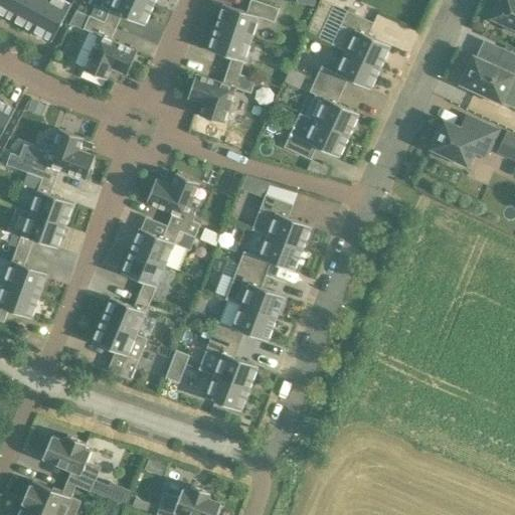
[(0,0),(0,12),(13,19),(22,0),(0,0)]
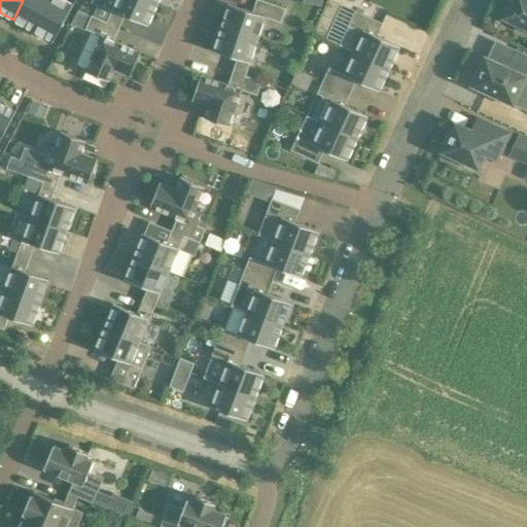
[(33,30),(48,0),(23,0),(13,20),(33,30)]
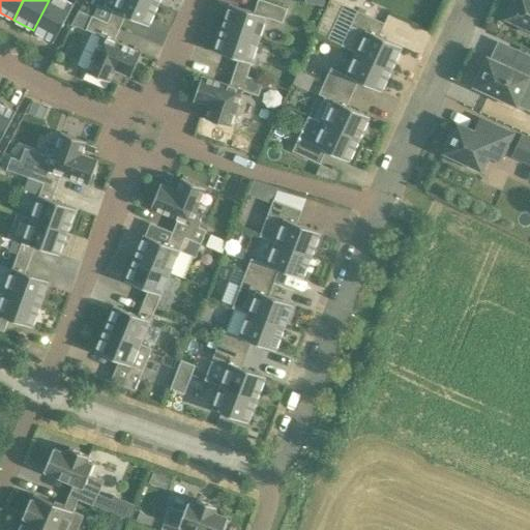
[(63,0),(49,0),(33,30),(53,41),(52,41),(53,42),(74,4),(72,4),(63,0)]
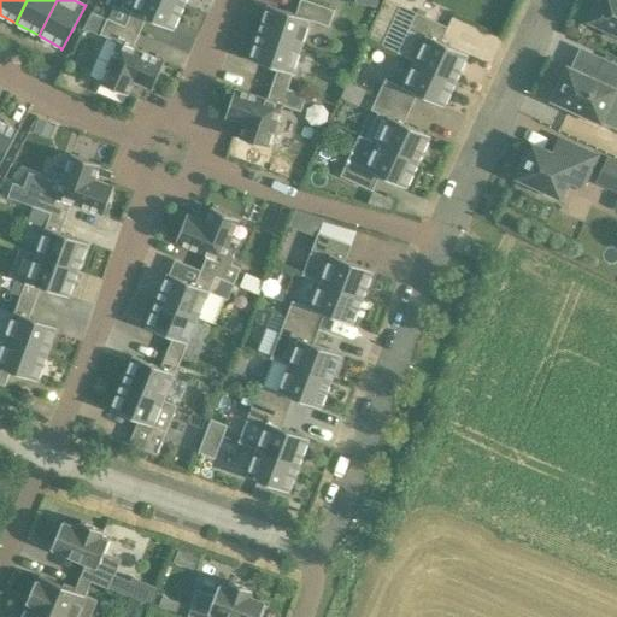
[(124,27),(139,33),(146,18),(174,30),(174,29),(172,29),(184,4),(176,0),(135,0),(131,11),(130,10),(130,11),(124,25),(124,27)]
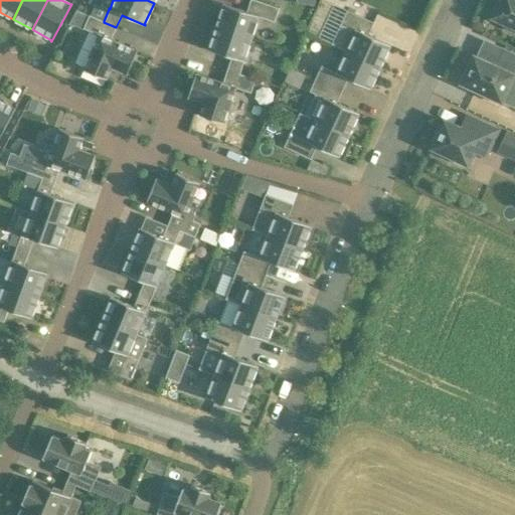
[(215,26),(250,38),(259,16),(274,21),(279,8),(255,0),(249,0),(246,11),(222,3),(221,4),(222,5),(215,26)]
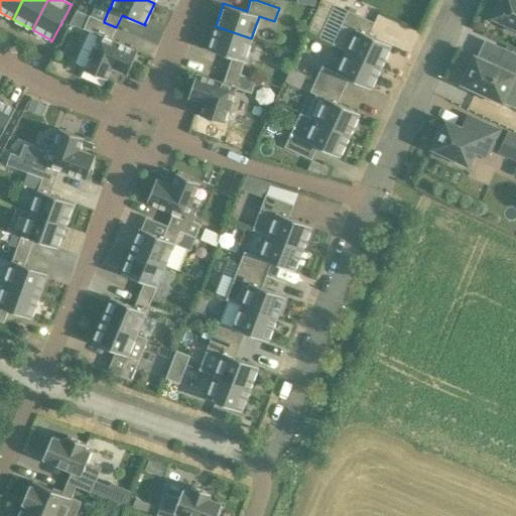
[(501,0),(500,0),(492,17),(506,23),(505,28),(515,32),(515,0),(502,0),(503,1),(501,0)]
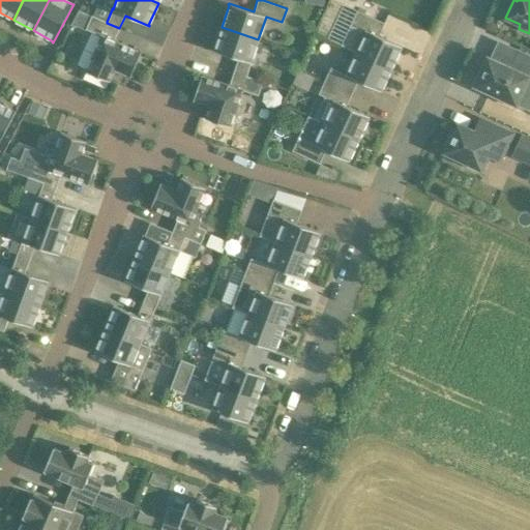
[(341,45),(356,52),(356,53),(392,69),(402,47),(378,36),(384,23),(357,10),(350,24),(341,45)]
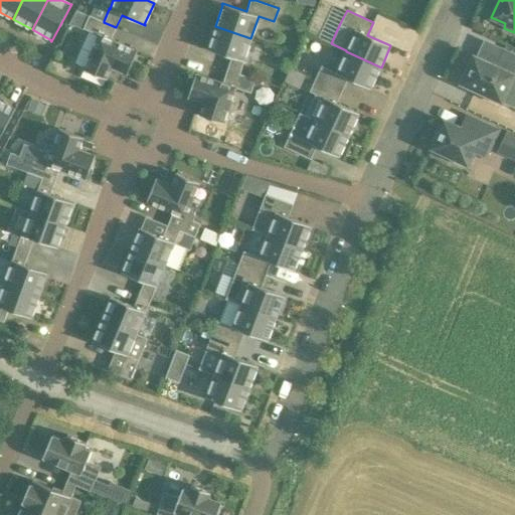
[(116,27),(104,22),(104,21),(89,15),(82,28),(98,35),(83,68),(82,67),(82,68),(107,79),(107,78),(111,67),(126,73),(126,74),(137,50),(136,50),(136,51),(111,39),(116,27)]
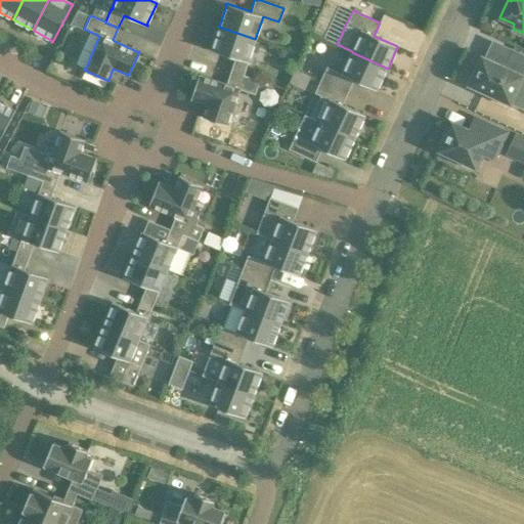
[(231,71),(244,75),(248,62),(249,62),(249,61),(248,61),(255,39),(219,27),(212,49),(211,49),(211,50),(235,58),(231,71)]
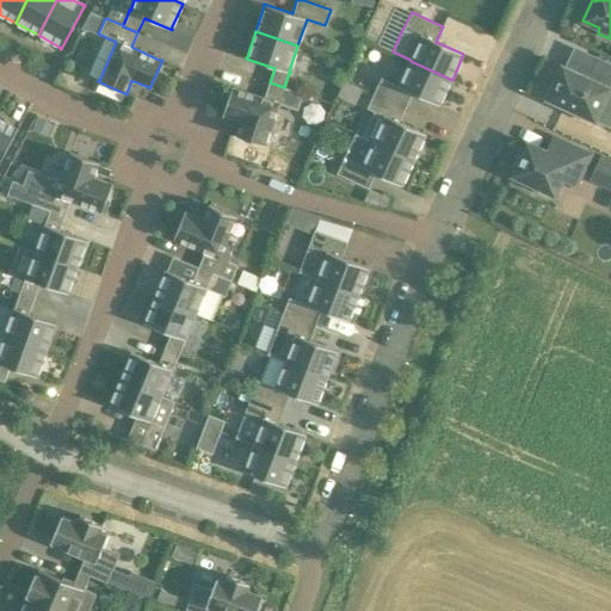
[(576,73),(562,66),(547,99),(575,112),(574,115),(588,122),(590,118),(594,121),(609,90),(610,91),(610,65),(596,59),(590,72),(579,67),(576,73)]
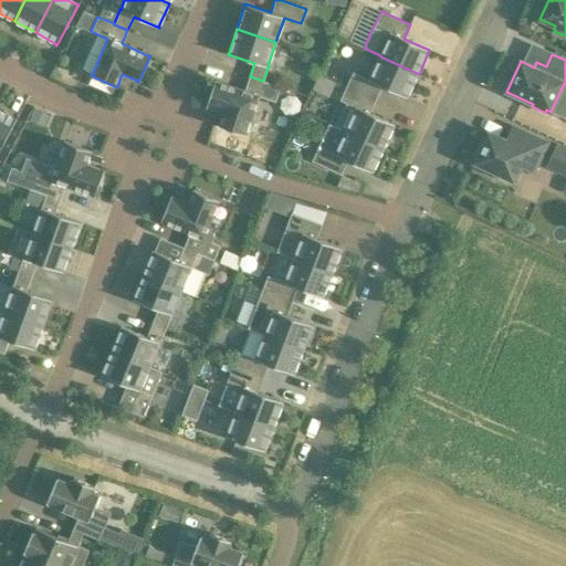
[(346,86),(376,100),(381,86),(408,98),(419,74),(380,56),(369,80),(353,72),(346,86)]
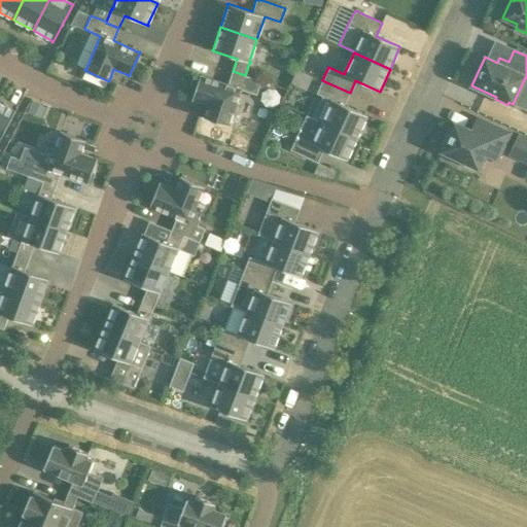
[(261,80),(245,75),(233,71),(227,84),(201,75),(200,74),(191,100),(192,101),(192,100),(208,105),(204,116),(203,117),(229,126),(230,125),(229,125),(240,90),(256,95),(261,80)]
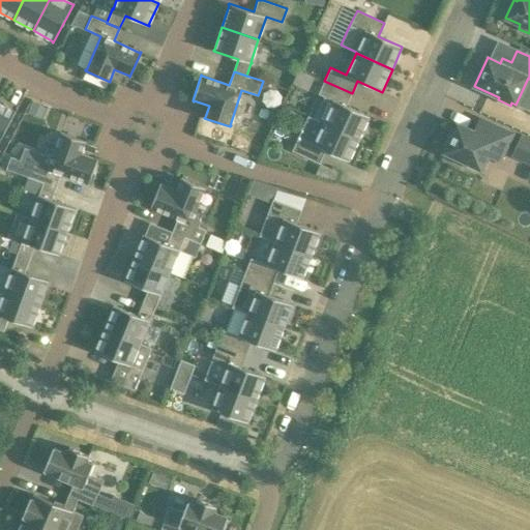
[(324,122),(359,139),(370,117),(346,106),(352,93),(324,81),(318,93),(333,100),(324,122)]
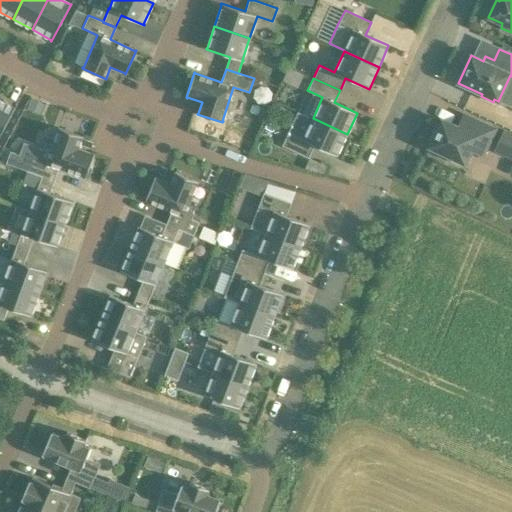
[(0,100),(0,135),(15,107),(14,107),(14,108),(0,100)]
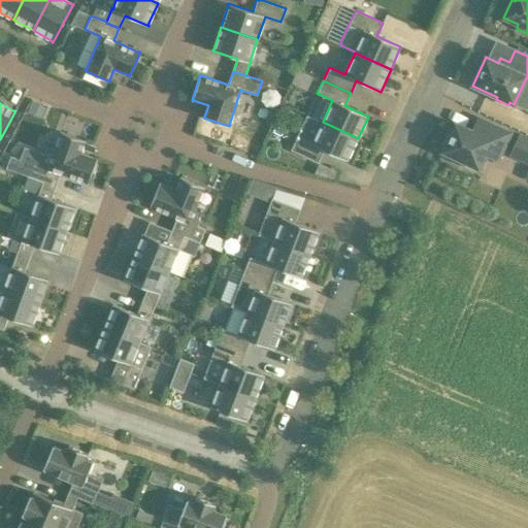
[(450,128),(441,144),(444,145),(441,152),(461,161),(460,164),(472,169),(474,166),(479,168),(479,167),(474,165),(480,154),(497,162),(512,132),(487,121),(481,134),(455,123),(452,129),(450,128)]
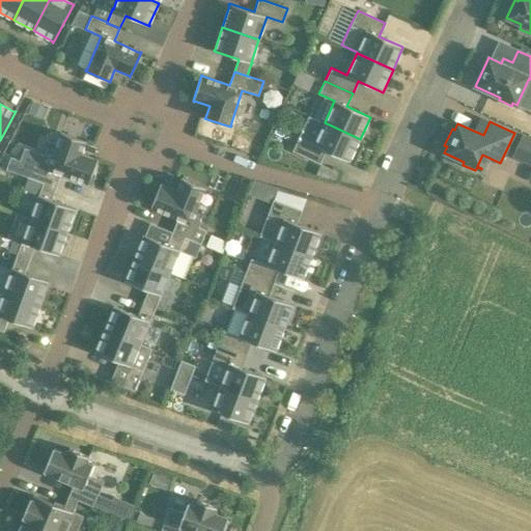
[(360,139),(325,122),(314,144),(299,137),(292,150),(320,164),(326,151),(350,162),(360,139)]
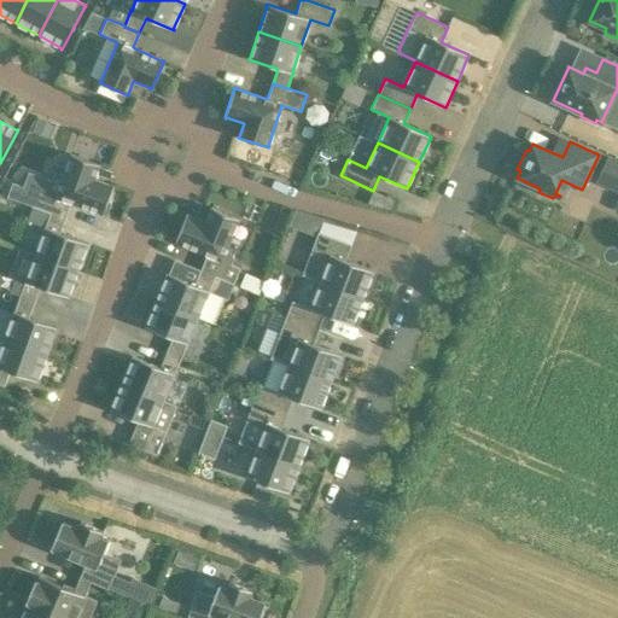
[(56,169),(62,150),(48,146),(42,164),(56,169)]
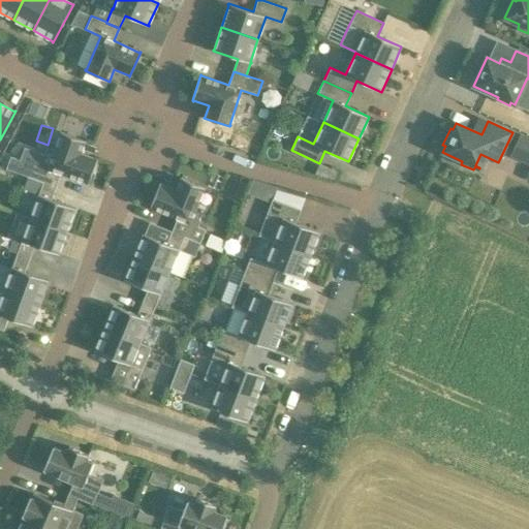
[(43,182),(56,186),(61,174),(88,183),(87,184),(88,184),(97,158),(96,158),(96,159),(81,153),(85,142),(86,143),(86,142),(60,132),(61,133),(49,168),(32,162),(27,177),(42,182),(43,182)]
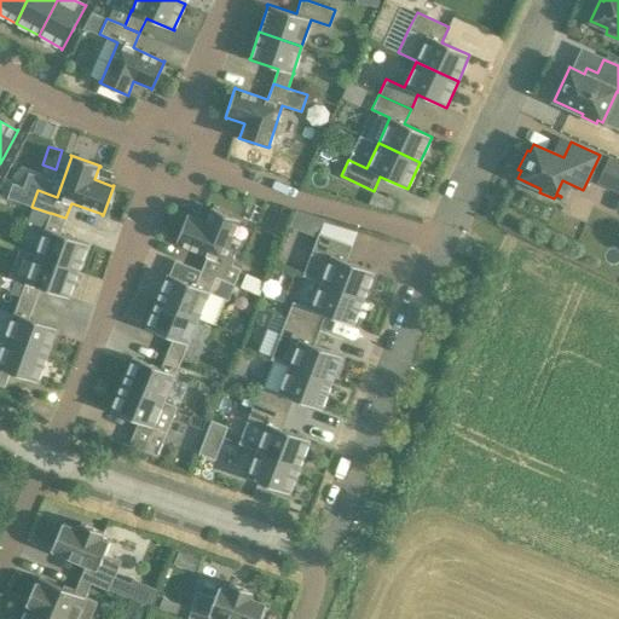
[(618,165),(608,160),(599,183),(613,189),(618,175),(618,165)]
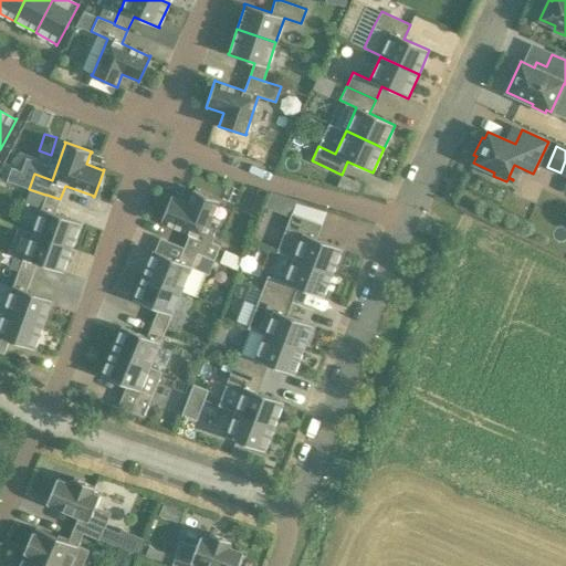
[(219,202),(220,201),(192,190),(194,191),(188,203),(171,197),(173,196),(171,196),(160,222),(161,222),(189,233),(184,248),(213,260),(220,245),(211,242),(213,236),(212,230),(207,229),(219,201),(219,202)]
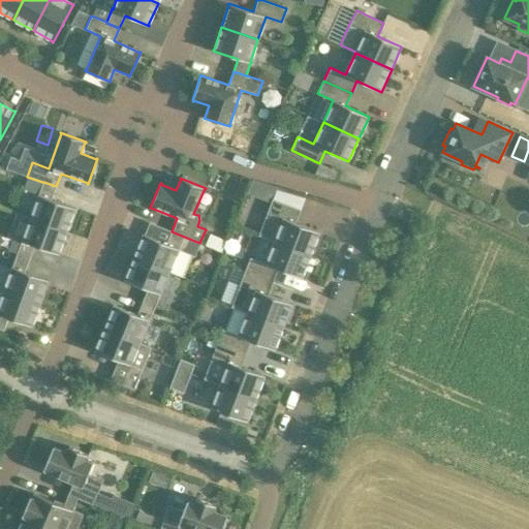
[(30,218),(66,231),(74,209),(75,209),(51,199),(56,186),(43,182),(42,182),(38,194),(37,194),(37,195),(38,195),(30,218)]
